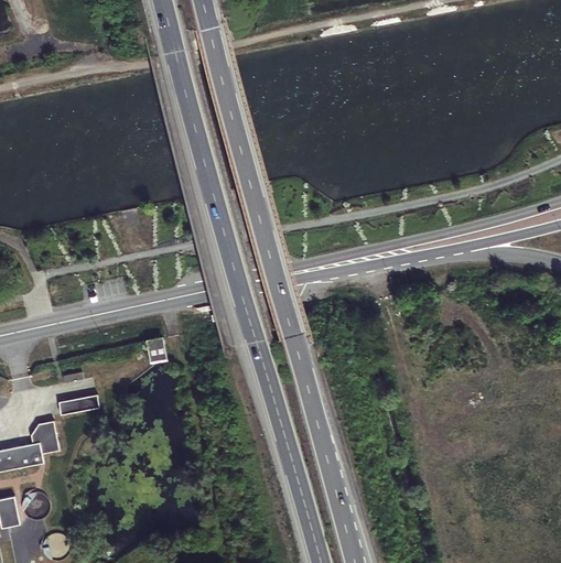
[(160,348),(146,350),(149,368),(163,366),(160,348)]
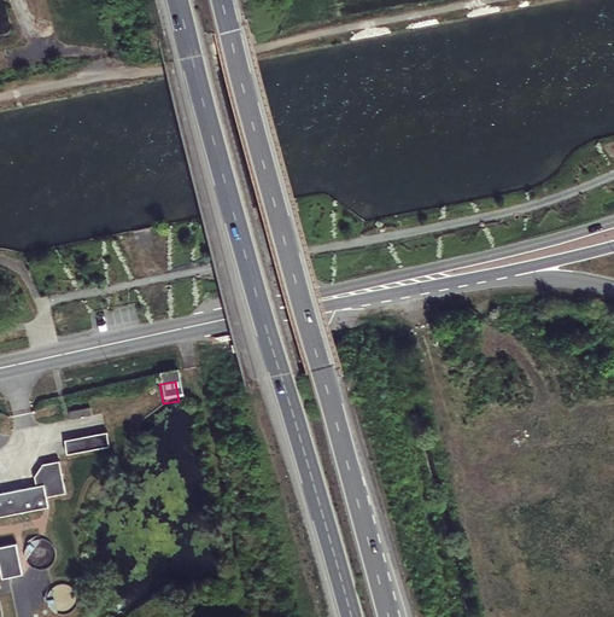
[(87,408),(66,412),(68,419),(88,415),(87,408)]
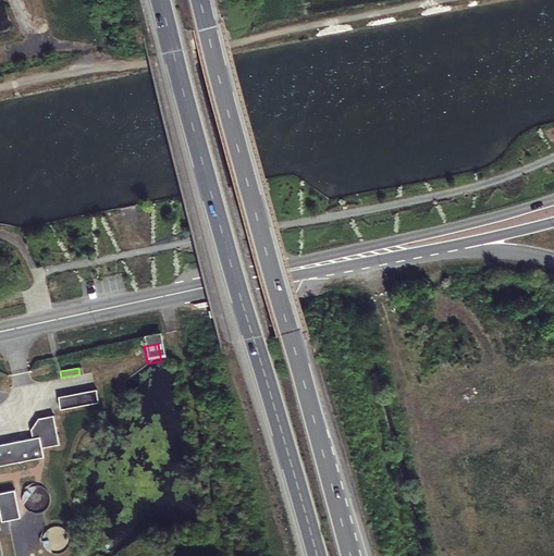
[(93,390),(58,396),(60,409),(95,402),(93,390)]
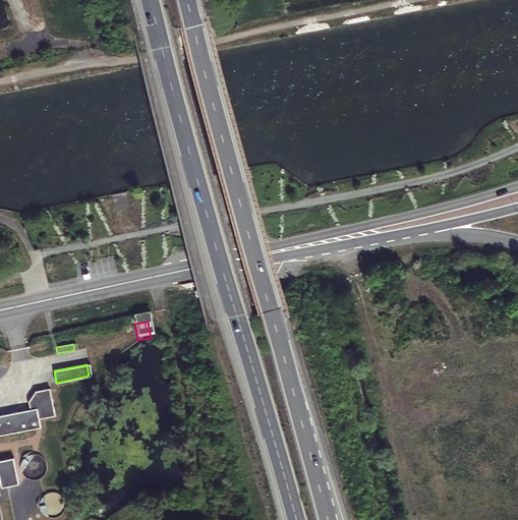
[(30,409),(0,414),(0,436),(40,427),(39,420),(54,416),(49,388),(36,391),(29,401),(30,409)]
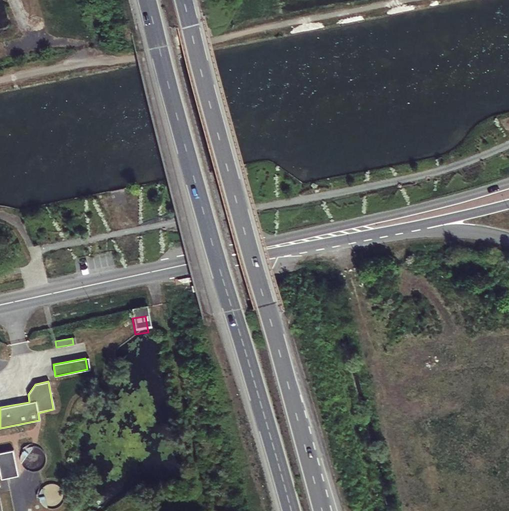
[(24,447),(19,451),(17,458),(18,464),(22,469),(28,472),(35,472),(41,469),(44,463),(45,456),(42,450),(37,446),(31,445),(24,447)]
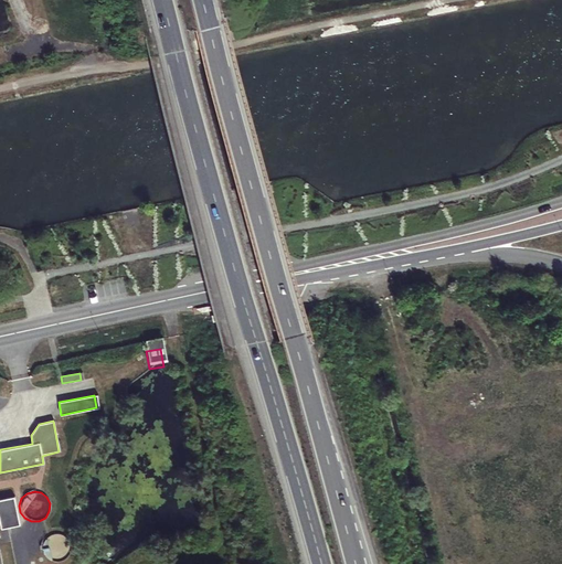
[(12,498),(0,500),(0,532),(19,528),(12,498)]
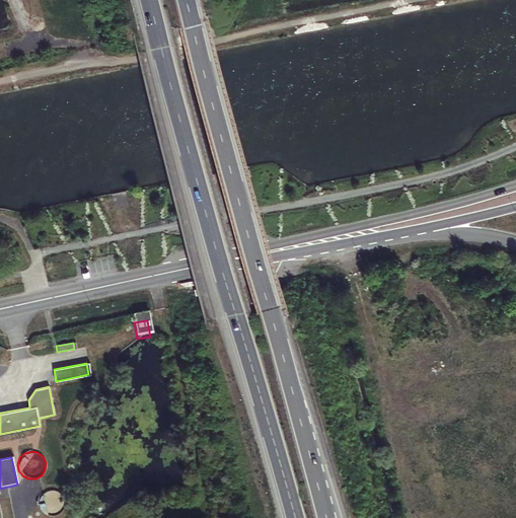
All buildings are outlined.
